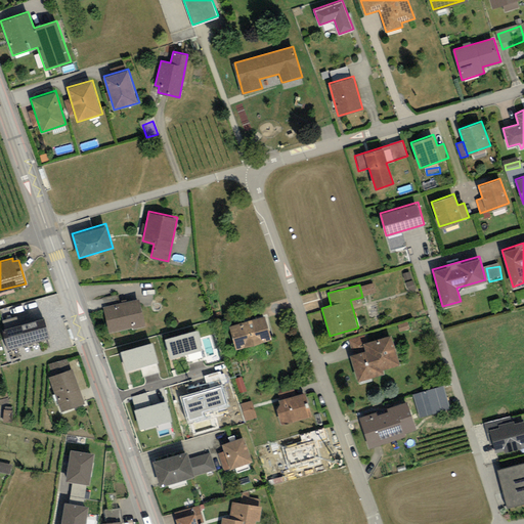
[(139,300),(103,308),(110,333),(144,324),(139,300)]
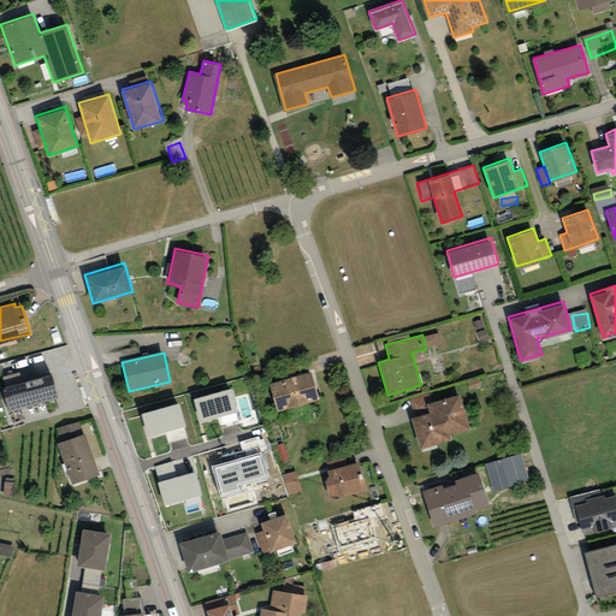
[(415,356),(418,365),(427,362),(425,354),(415,356)]
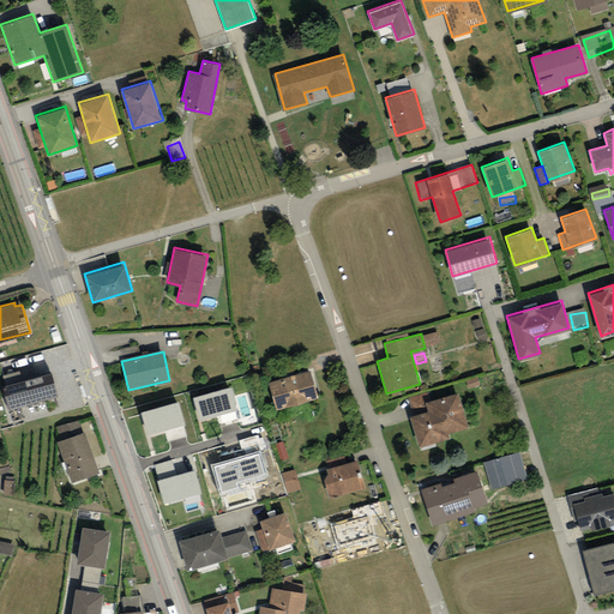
[(269,381),(276,409),(319,396),(311,369),(269,381)]
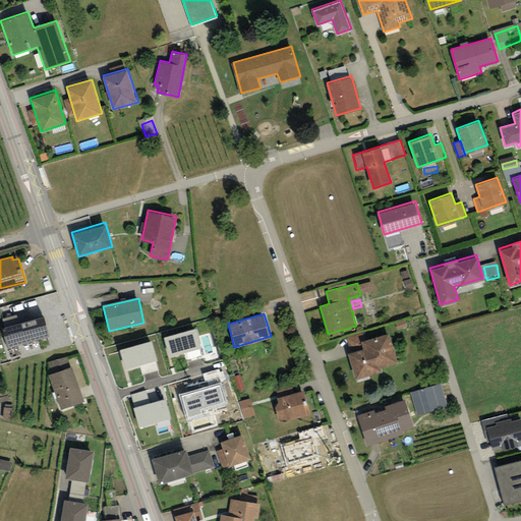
[(49,335),(43,314),(1,326),(7,347),(49,335)]
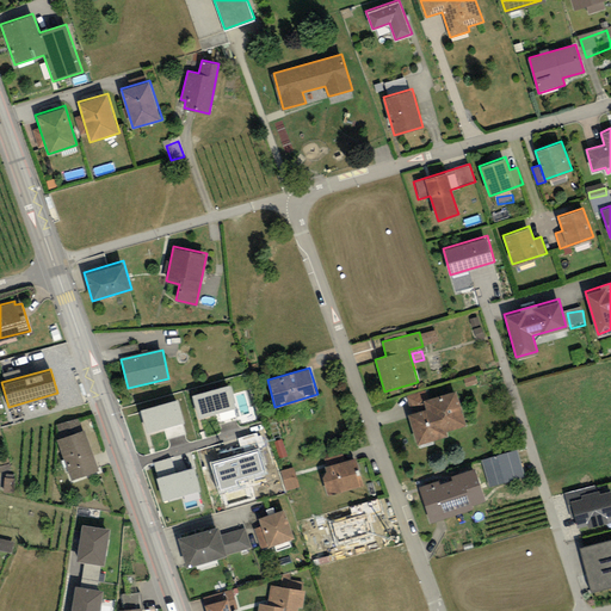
[(230,387),(192,397),(198,420),(236,409),(230,387)]
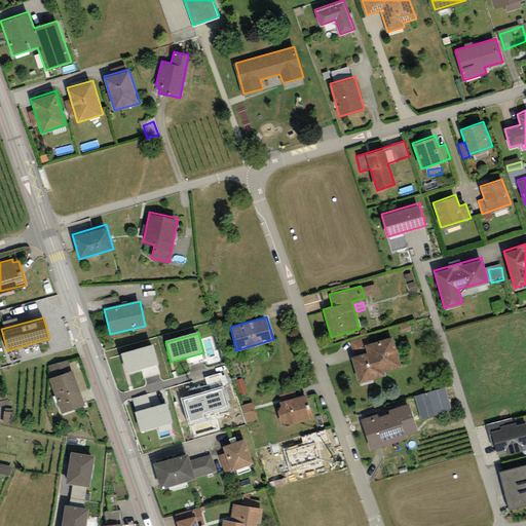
[(349,340),(353,354),(367,350),(365,344),(363,336),(349,340)]
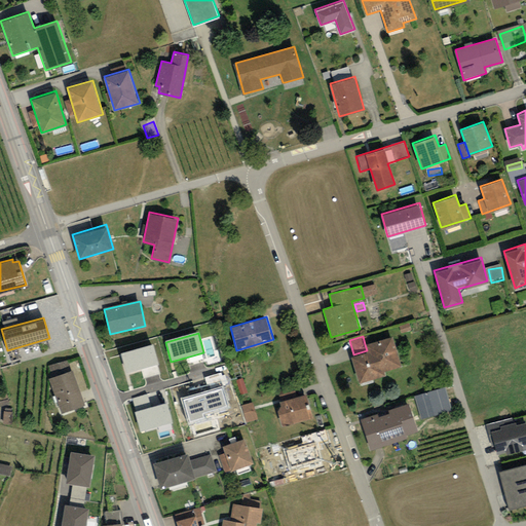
[(392,336),(365,344),(367,350),(353,354),(351,355),(360,382),(385,374),(384,370),(402,365),(392,336)]
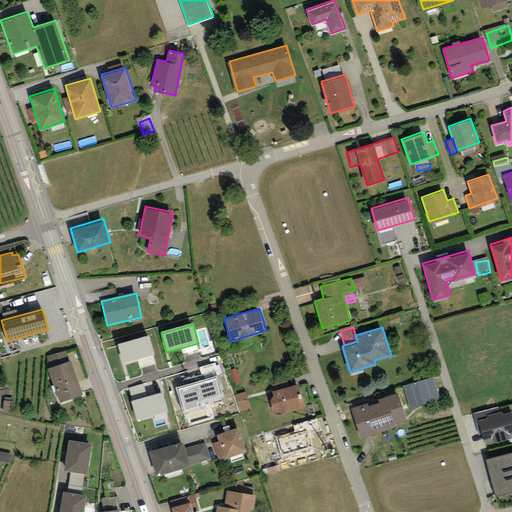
[(148,336),(117,345),(123,365),(154,356),(148,336)]
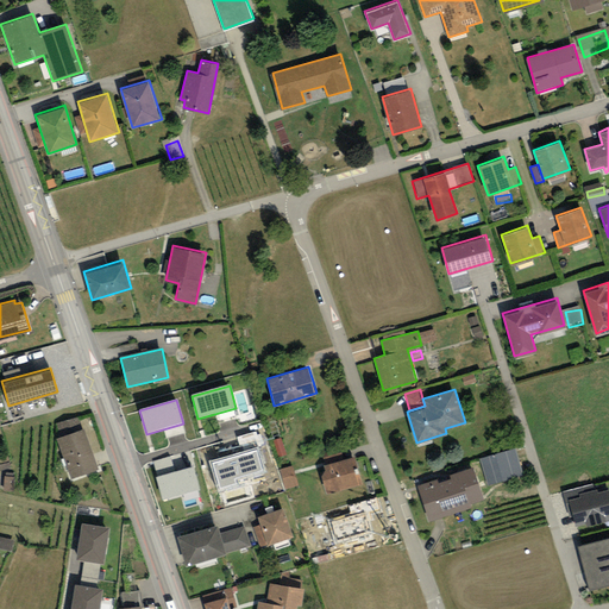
[(57,437),(70,477),(98,468),(83,427),(57,437)]
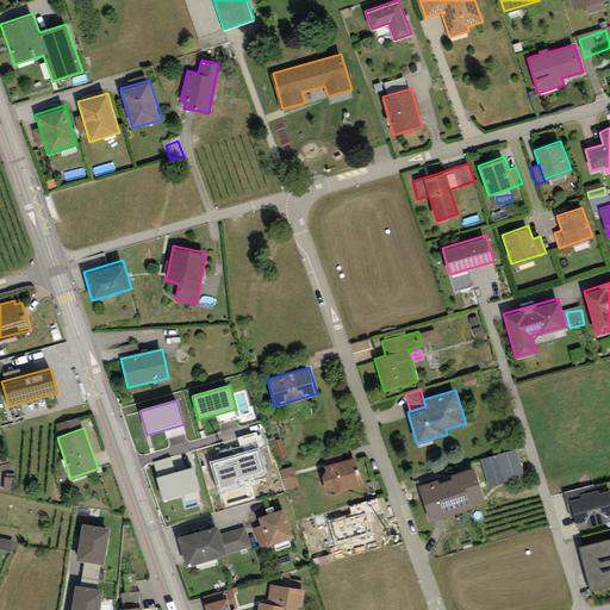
[(260,448),(209,462),(216,486),(217,493),(238,487),(237,480),(267,472),(260,448)]
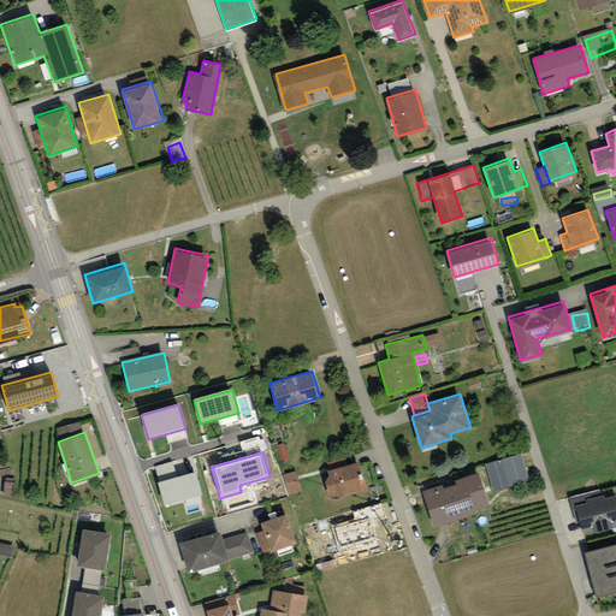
[(521,454),(486,463),(493,490),(528,479),(521,454)]
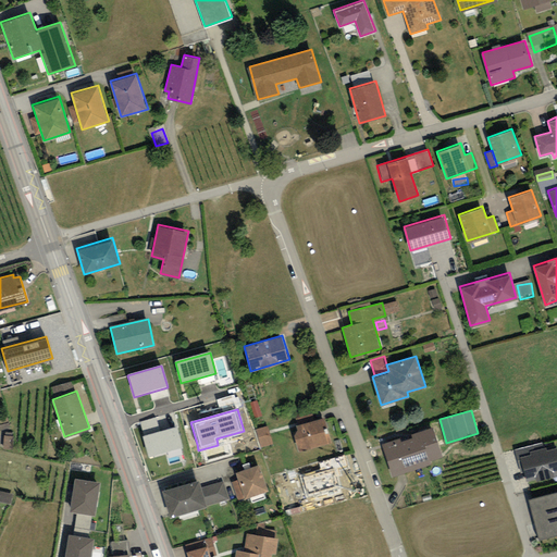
[(294,425),(300,449),(331,441),(324,417),(294,425)]
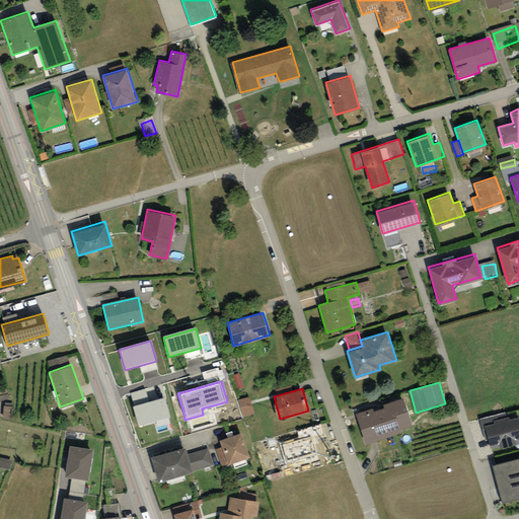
[(166,397),(132,406),(138,427),(171,418),(166,397)]
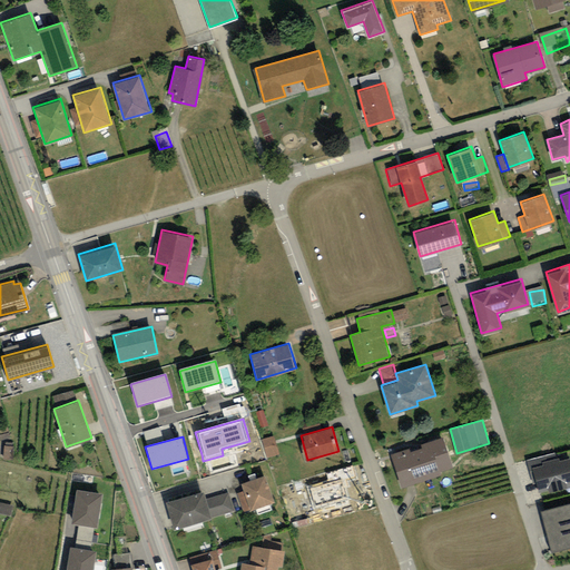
[(264,442),(268,457),(278,453),(274,439),(264,442)]
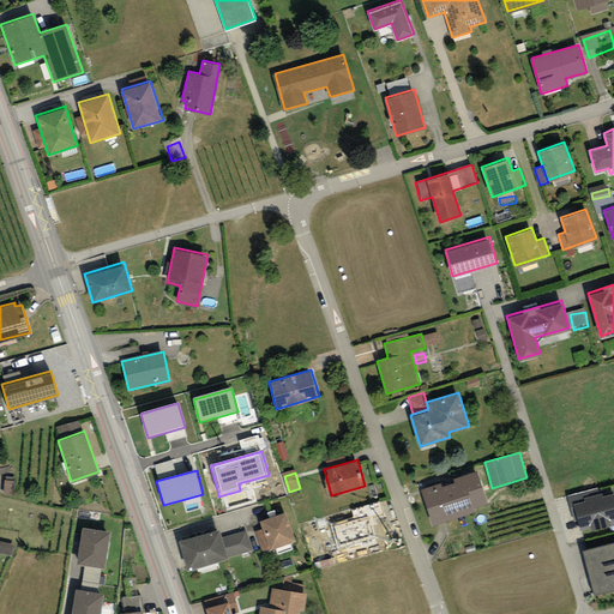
[(440,482),(420,488),(432,524),(475,511),(464,477),(441,485),(440,482)]
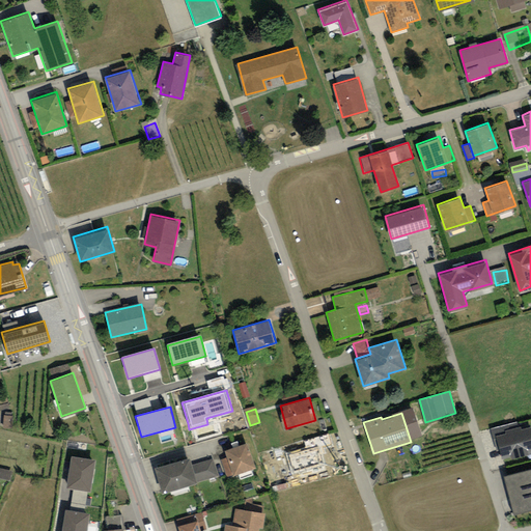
[(521,421),(491,427),(496,450),(499,449),(501,459),(530,451),(530,425),(522,427),(521,421)]
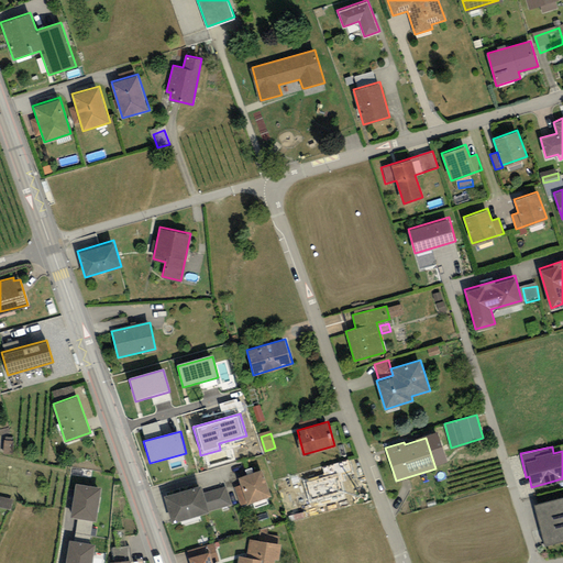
[(324,475),(302,482),(310,506),(344,495),(339,477),(352,473),(349,460),(322,468),(324,475)]
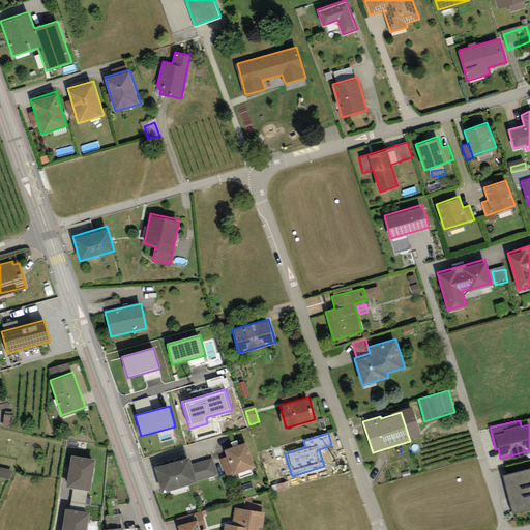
[(246,441),(224,449),(233,473),(256,465),(246,441)]
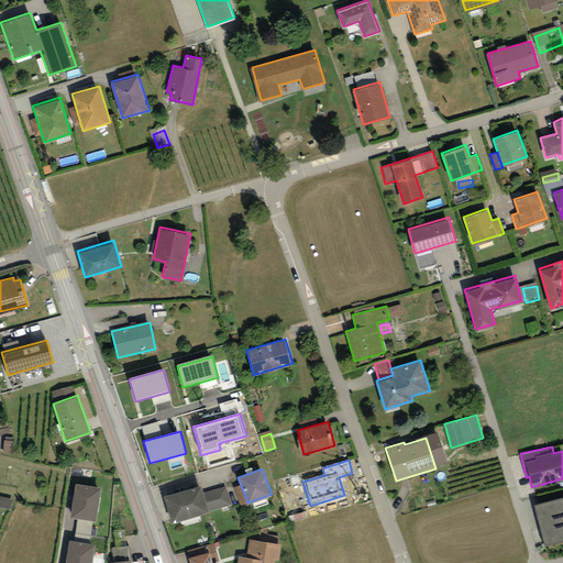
[(100,486),(75,482),(70,516),(96,520),(100,486)]
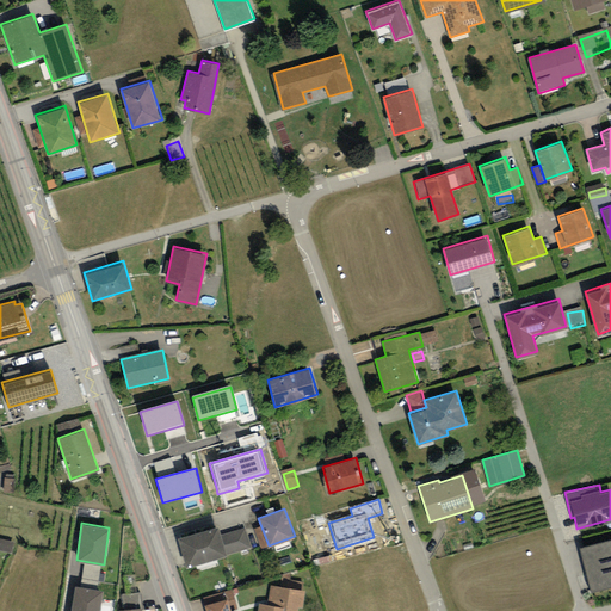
[(217,525),(178,536),(186,566),(226,554),(221,535),(217,525)]
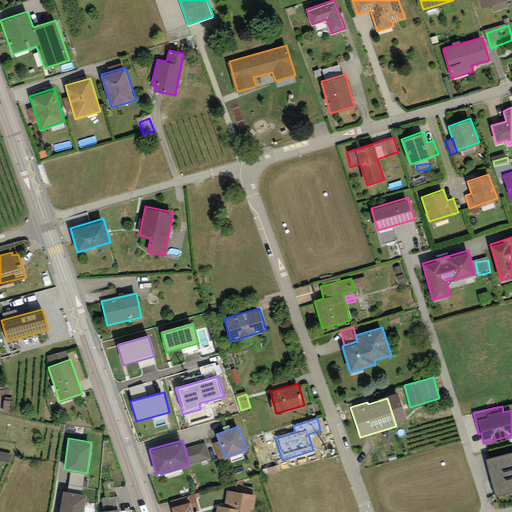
[(205,442),(185,448),(189,464),(210,458),(205,442)]
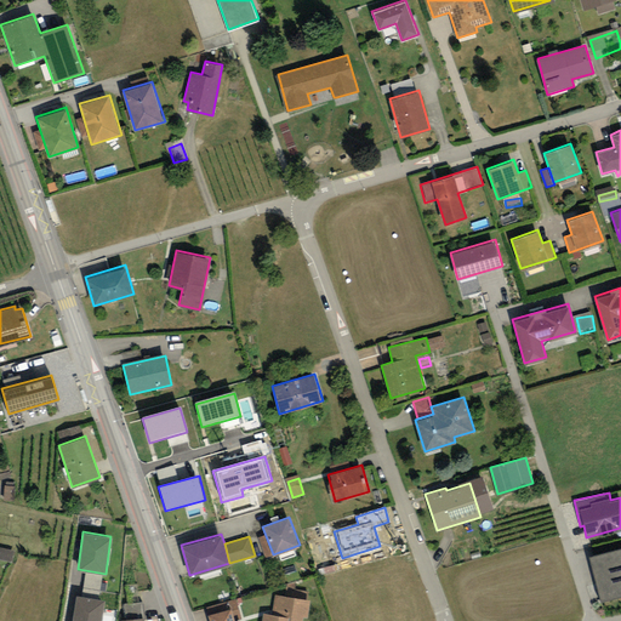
[(620,547),(590,556),(600,600),(620,594),(620,547)]
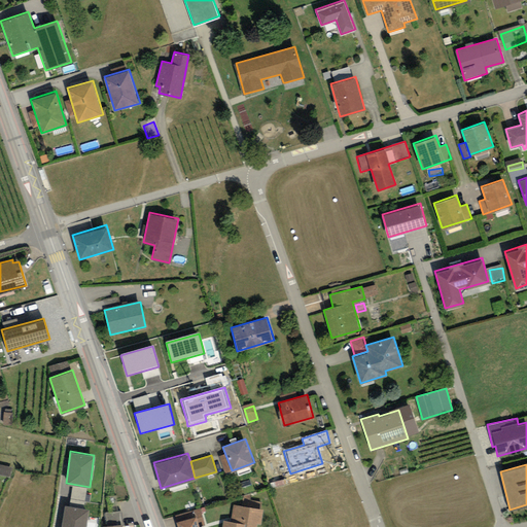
[(0,465),(0,473),(10,477),(12,469),(0,465)]
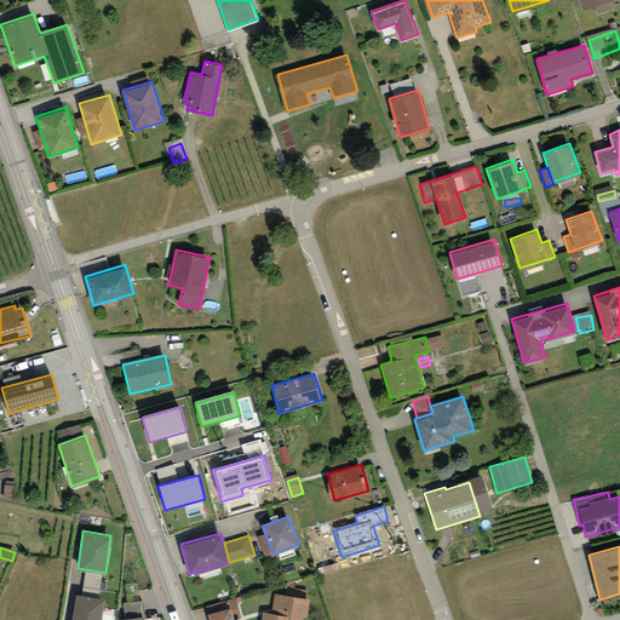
[(101,619),(105,597),(76,593),(73,619),(101,619)]
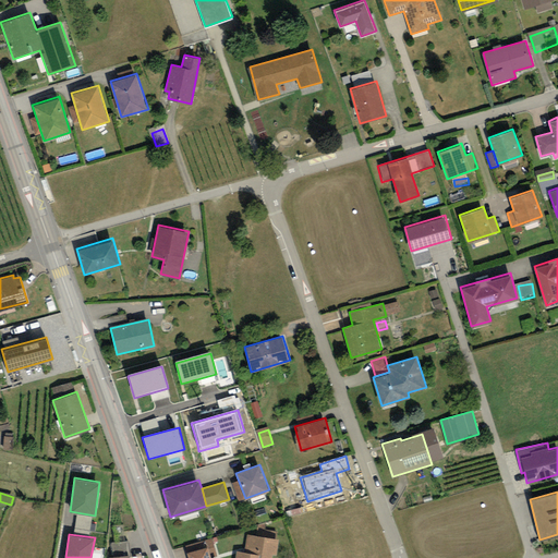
[(279,538),(247,534),(244,553),(235,552),(234,557),(271,557),(273,553),(277,554),(279,538)]
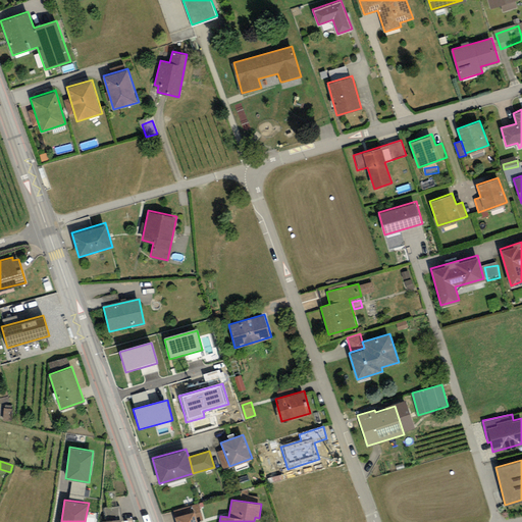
[(103,508),(105,521),(121,521),(120,506),(103,508)]
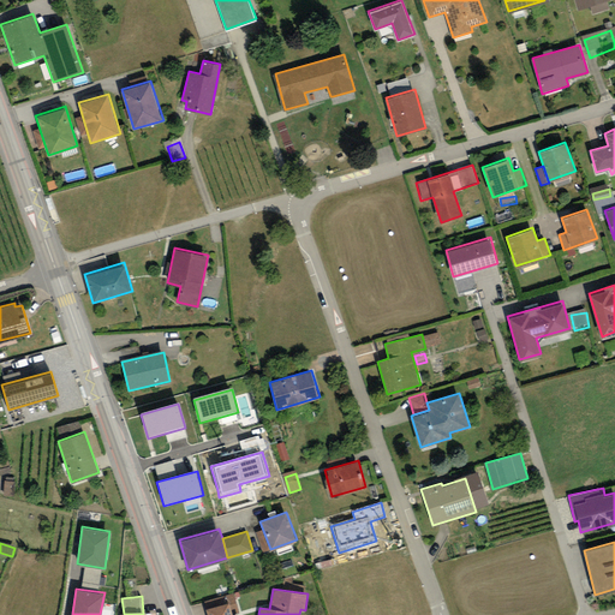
[(238,614),(234,601),(206,609),(207,614),(238,614)]
